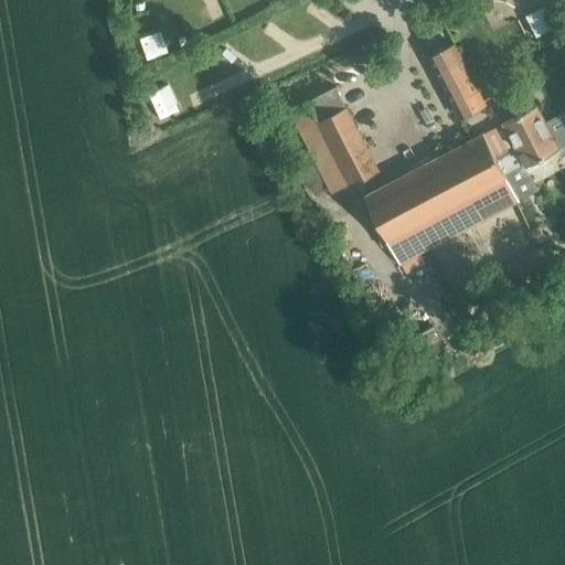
[(166,1),(141,7),(147,33),(172,28),(166,1)]
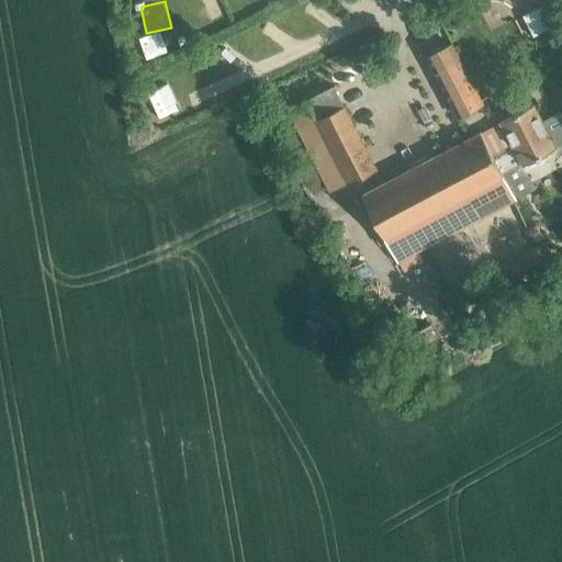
[(227,51),(239,43),(229,27),(216,35),(227,51)]
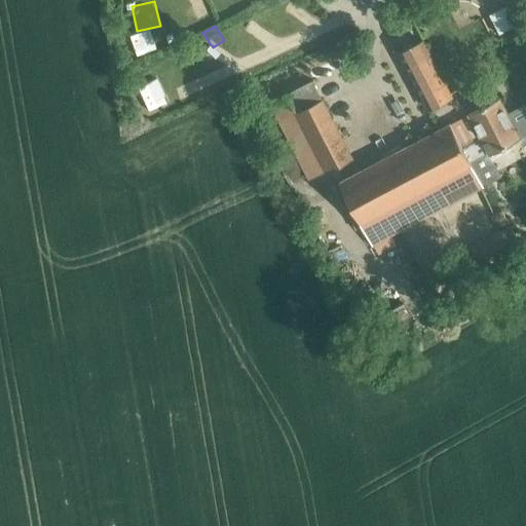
[(399,52),(427,108),(451,96),(422,40),(399,52)]
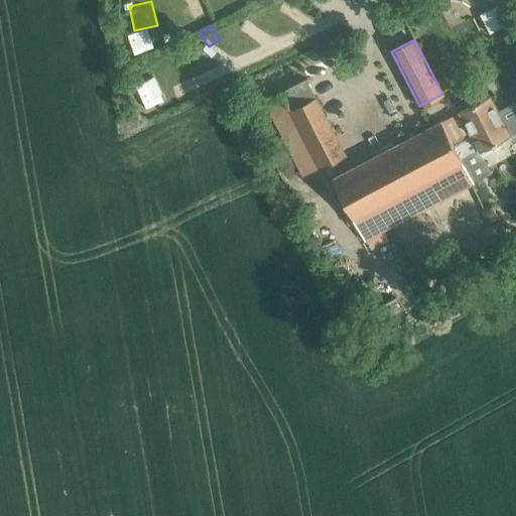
[(146,86),(159,84),(154,61),(141,65),(146,86)]
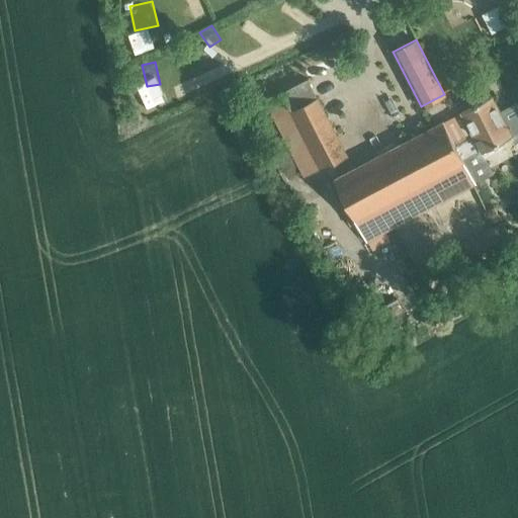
[(264,100),(303,176),(347,154),(308,78),(264,100)]
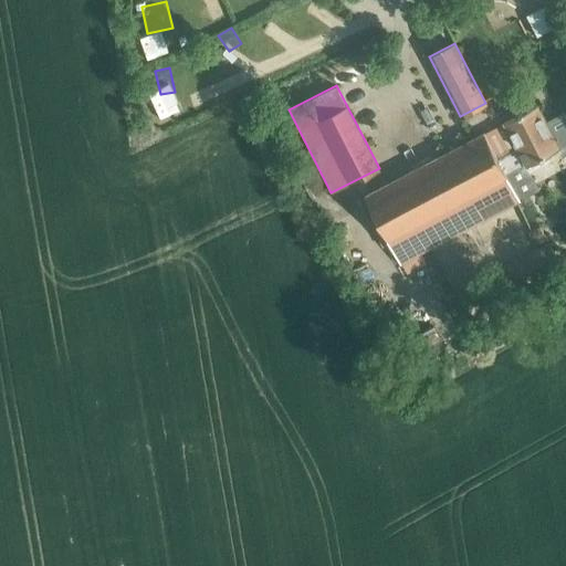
[(524,163),(525,165),(559,147),(536,104),(503,122),(516,148),(498,158),(483,132),(364,195),(399,263),(520,200),(505,174),(524,163)]
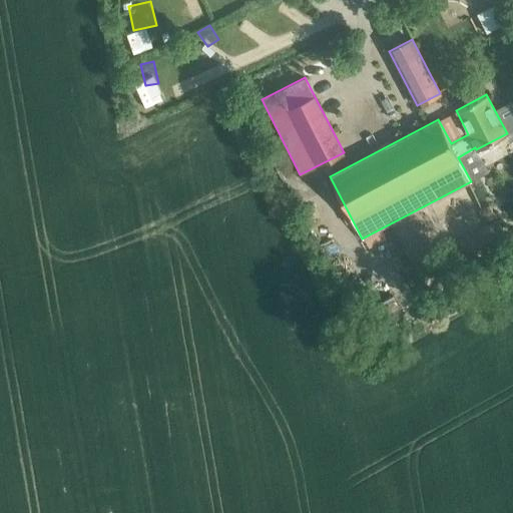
[(355,293),(379,338),(407,322),(383,278),(355,293)]
